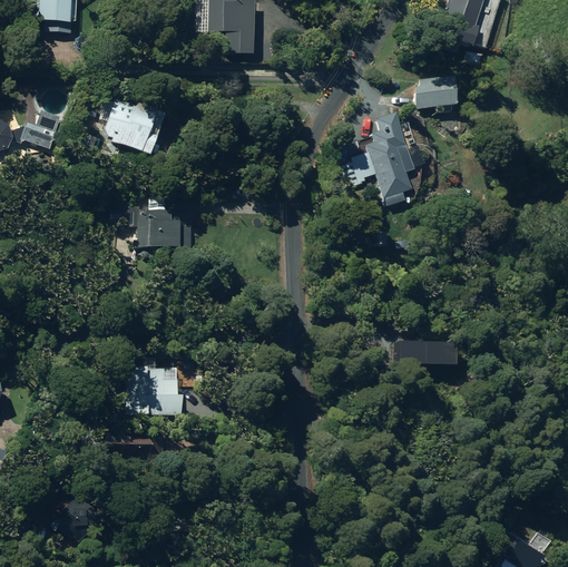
[(54,20),(54,29),(72,30),(72,22),(70,22),(70,0),(40,0),(39,20),(54,20)]
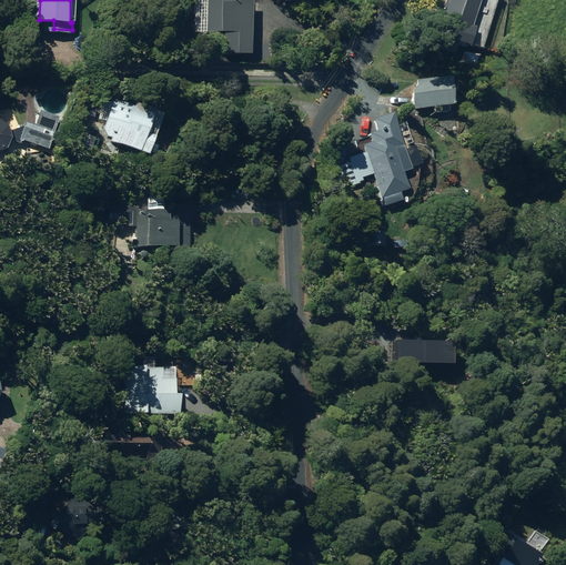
[(220,53),(246,54),(249,0),(205,0),(205,31),(220,31),(220,53)]
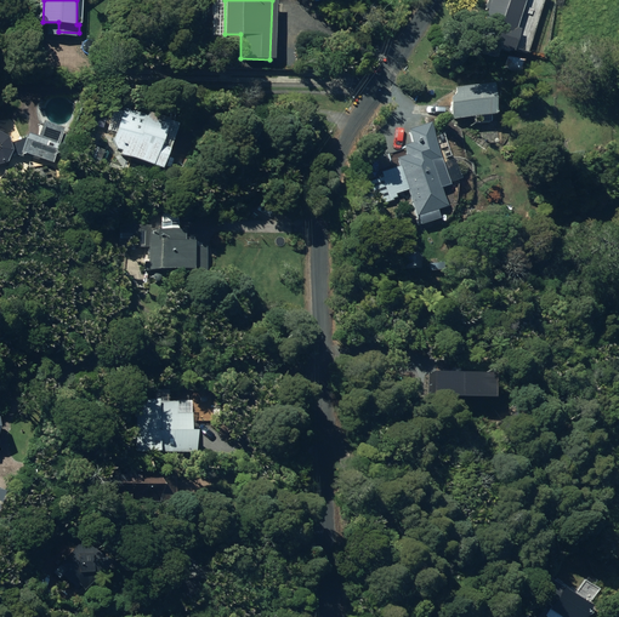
[(490,52),(501,56),(504,47),(515,50),(521,28),(517,27),(526,0),(494,0),(482,40),(493,44),(490,52)]
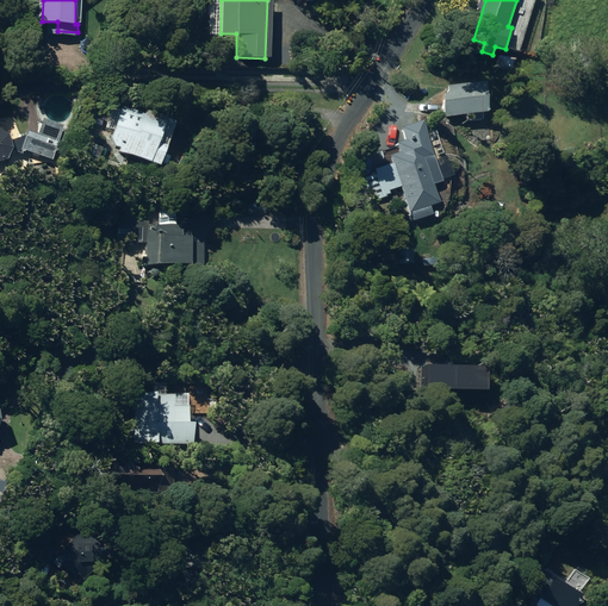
[(500,63),(514,67),(517,56),(503,52),(500,63)]
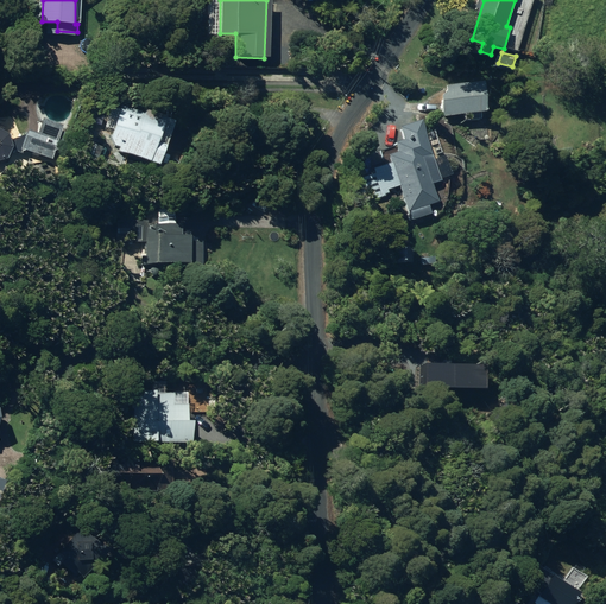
[(466,113),(467,118),(480,116),(478,82),(439,84),(441,114),(466,113)]
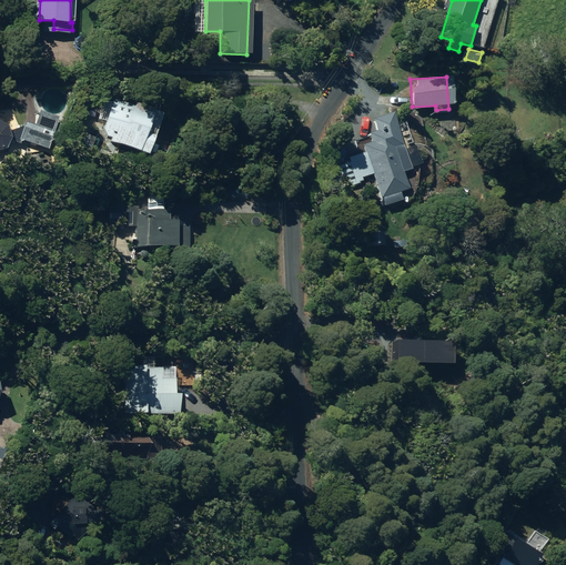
[(103,137),(150,153),(164,114),(118,98),(103,137)]
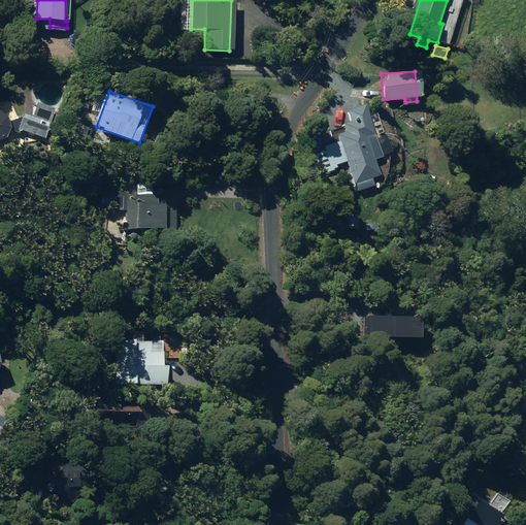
[(22,128),(47,136),(58,107),(40,101),(36,113),(27,110),(22,128)]
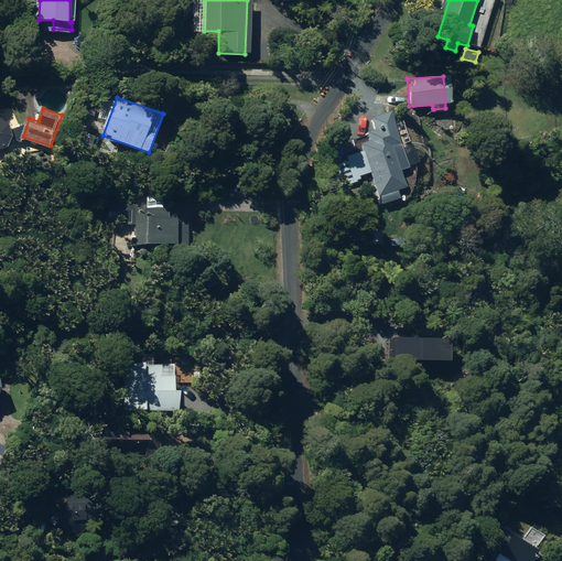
[(374,170),(385,202),(403,194),(401,187),(410,184),(404,168),(412,164),(411,163),(421,159),(414,141),(404,144),(392,108),(374,116),(377,126),(369,129),(371,138),(364,140),(366,147),(349,153),(350,158),(332,164),(339,185),(364,176),(363,173),(374,170)]
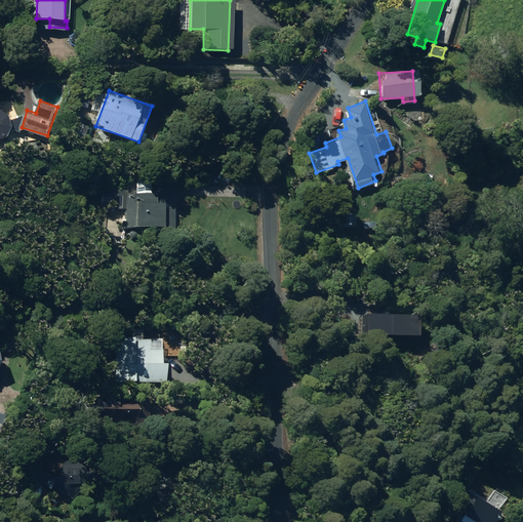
[(0,139),(8,137),(13,127),(10,116),(0,110),(0,139)]
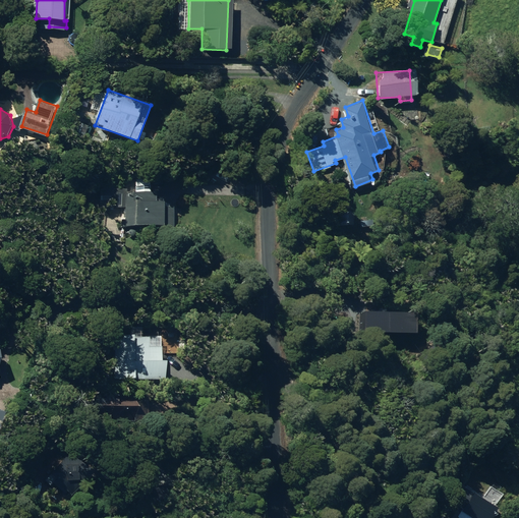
[(128,205),(128,218),(125,218),(125,225),(177,225),(177,189),(151,189),(151,176),(138,177),(138,191),(129,191),(129,187),(103,187),(103,205),(128,205)]
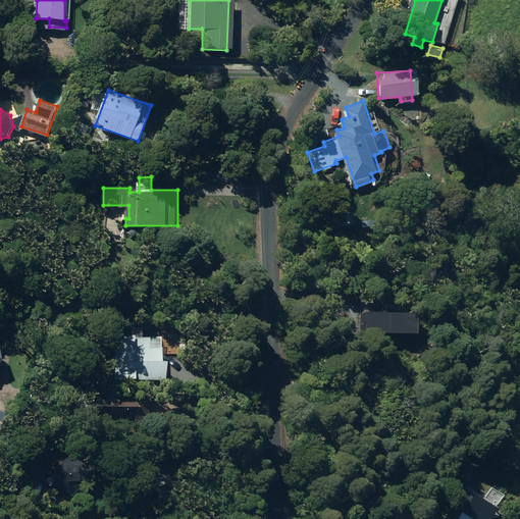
[(118,378),(165,380),(166,362),(163,362),(163,347),(152,346),(152,336),(136,336),(136,334),(119,334),(118,378)]
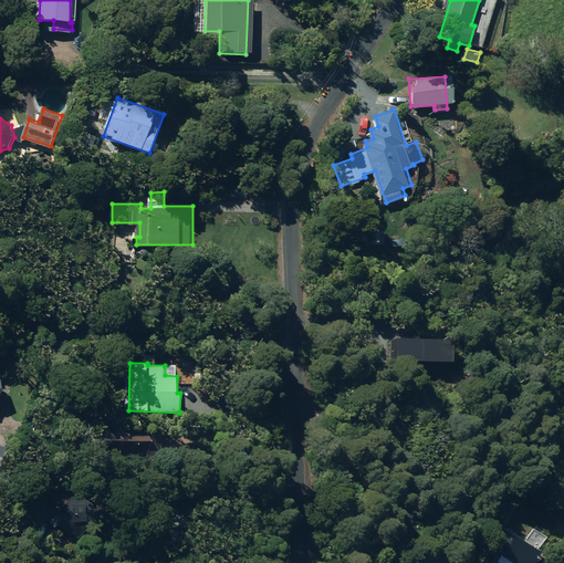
[(101,455),(150,455),(150,437),(123,437),(123,429),(115,429),(115,436),(101,436),(101,455)]
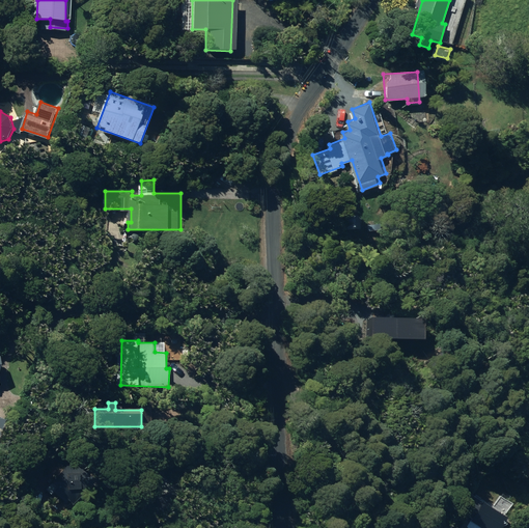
[(47,483),(71,503),(90,478),(66,460),(47,483)]
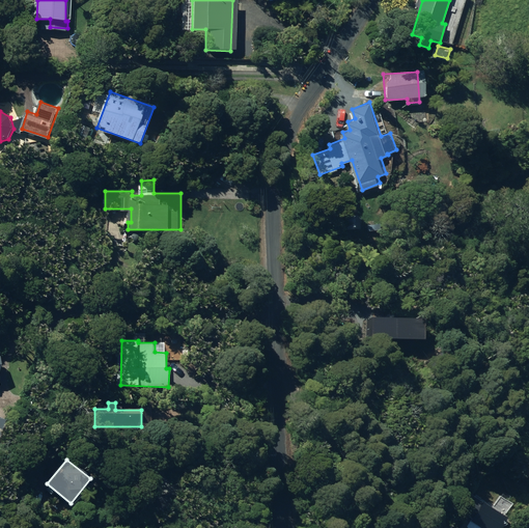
[(470,520),(481,527),(498,527),(506,517),(481,500),(481,501),(466,492),(455,507),(471,518),(470,520)]
